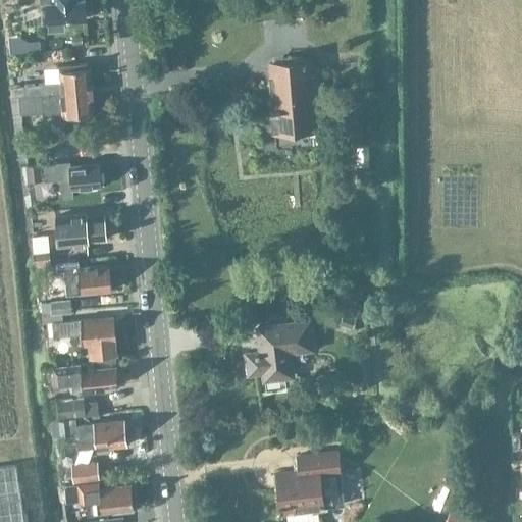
[(40,0),(41,3),(46,2),(48,29),(64,28),(64,19),(86,17),(84,0),(40,0)]
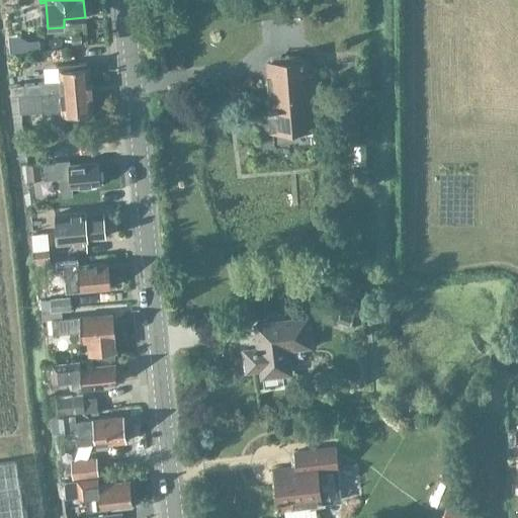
[(314,127),(316,127),(311,74),(309,74),(308,60),(267,64),(269,77),(267,77),(269,108),(268,108),(269,131),(269,132),(271,132),(271,133),(314,128),(314,127)]
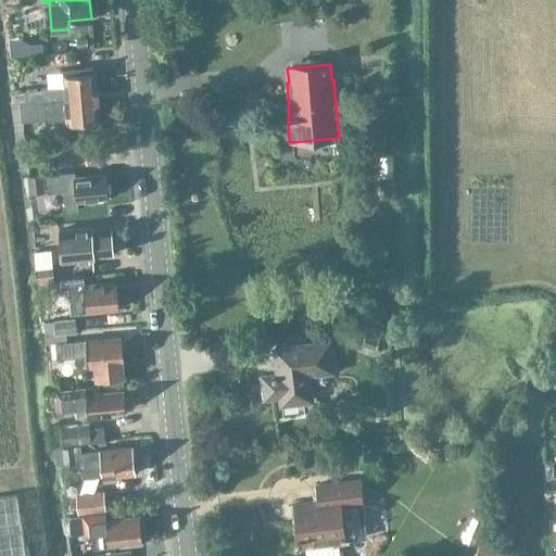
[(25,91),(26,102),(98,97),(96,73),(92,73),(91,67),(63,71),(64,88),(25,91)]
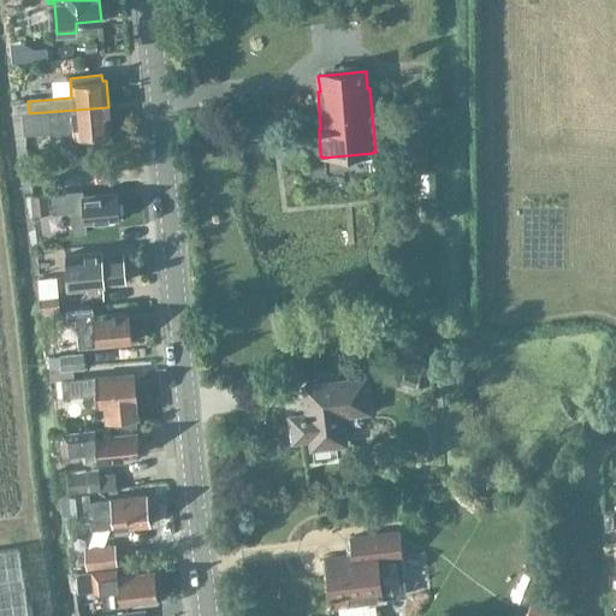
[(111,134),(108,107),(29,113),(22,113),(23,136),(51,134),(51,140),(75,136),(111,134)]
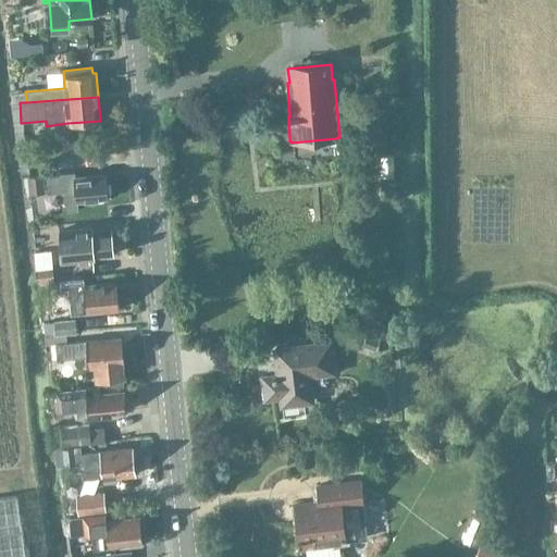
[(50,173),(73,172),(72,161),(49,162),(50,173)]
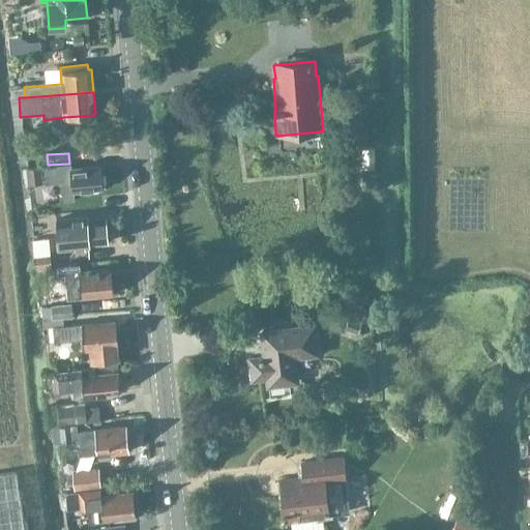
[(70,165),(43,168),(45,184),(61,182),(63,202),(74,201),(74,192),(102,188),(100,167),(70,169),(70,165)]
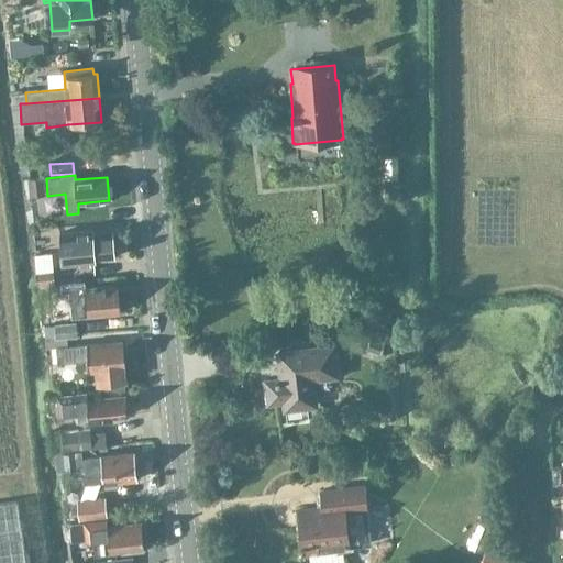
[(45,178),(29,179),(30,196),(46,194),(45,178)]
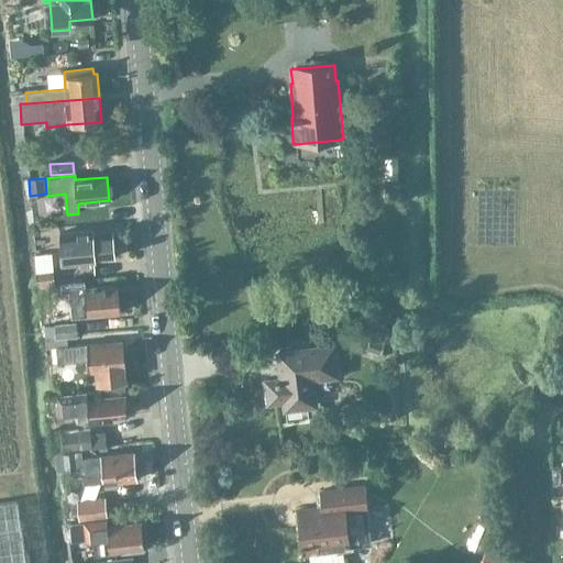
[(31,261),(32,271),(54,268),(50,230),(42,231),(44,258),(31,261)]
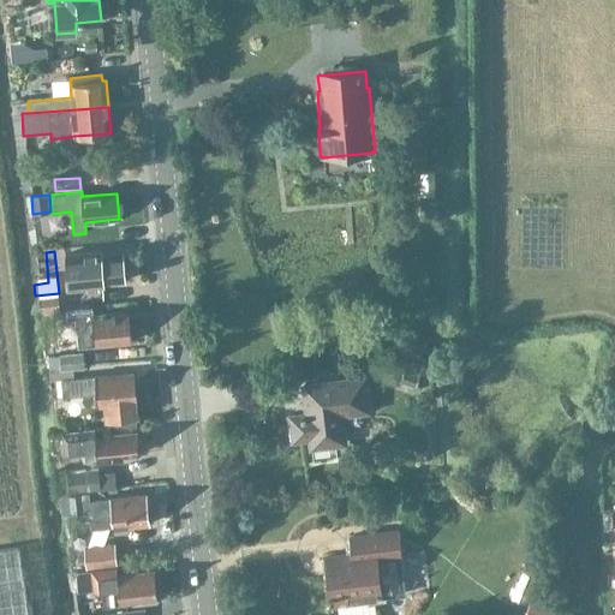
[(103,284),(125,281),(123,252),(101,255),(101,252),(65,255),(67,290),(103,286),(103,284)]
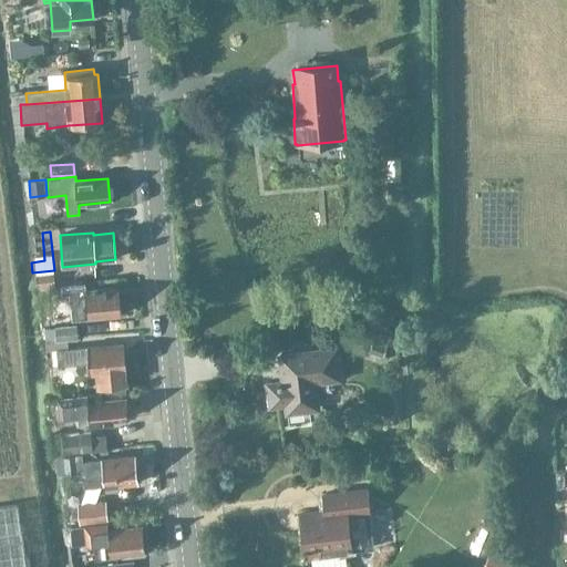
[(88,318),(121,316),(117,288),(85,290),(85,284),(61,286),(62,295),(69,294),(70,307),(71,307),(72,319),(88,318)]
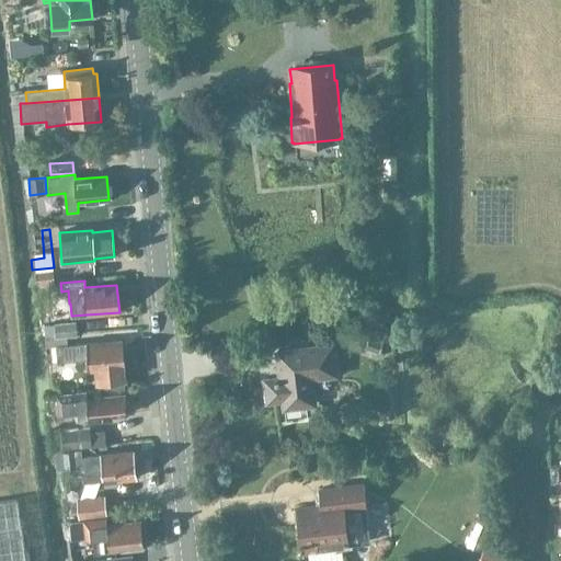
[(55,338),(66,336),(77,335),(76,322),(54,324),(54,325),(44,327),(45,338),(55,336),(55,338)]
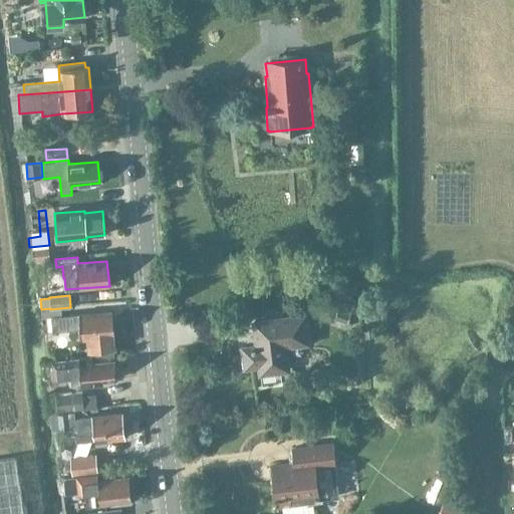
[(61,316),(60,308),(50,309),(50,308),(41,309),(40,309),(41,319),(51,318),(52,331),(80,329),(81,339),(87,339),(88,349),(114,347),(113,337),(113,336),(111,311),(61,316)]
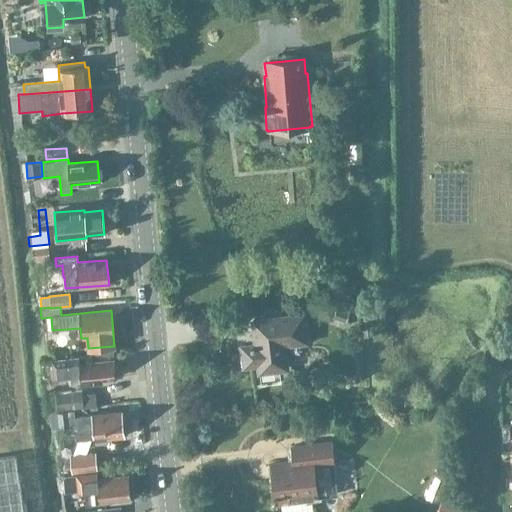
[(284,345),(306,342),(303,315),(252,321),(256,345),(242,347),(244,367),(258,365),(259,373),(287,369),(284,345)]
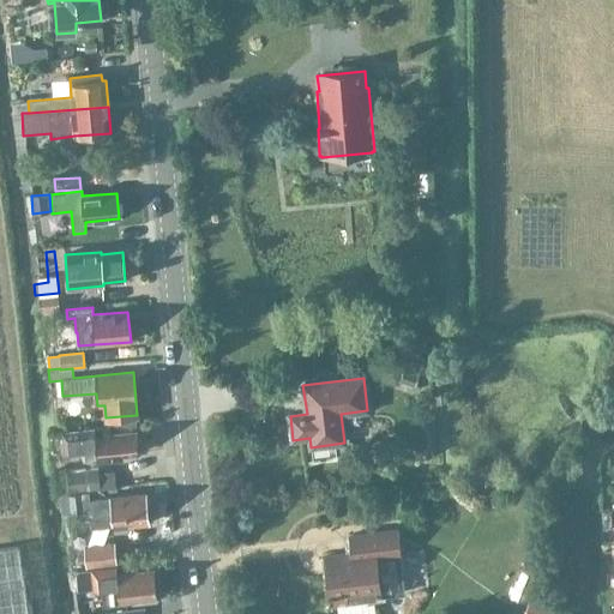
[(83,429),(62,432),(64,451),(83,449),(84,459),(100,457),(102,461),(109,461),(110,456),(138,453),(136,432),(95,435),(94,428),(83,429)]
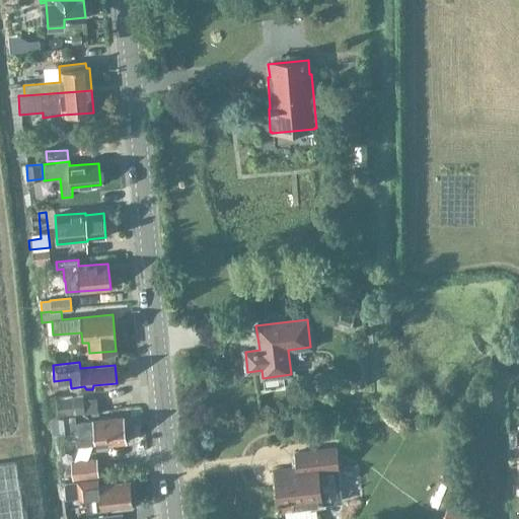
[(56,398),(58,416),(84,414),(83,395),(56,398)]
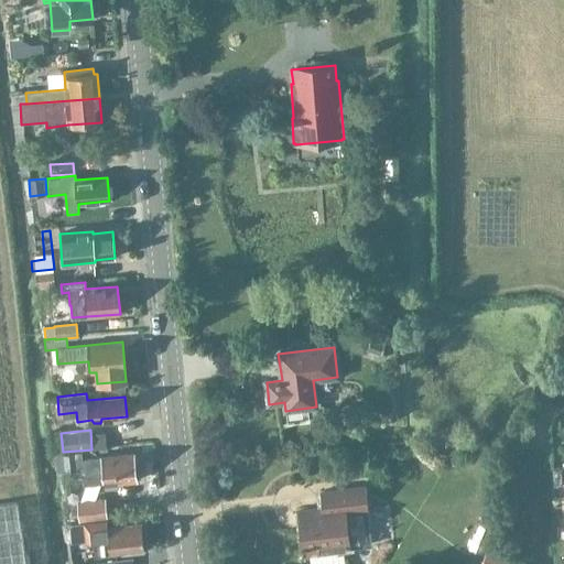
[(75,453),(64,454),(65,472),(76,470),(75,453)]
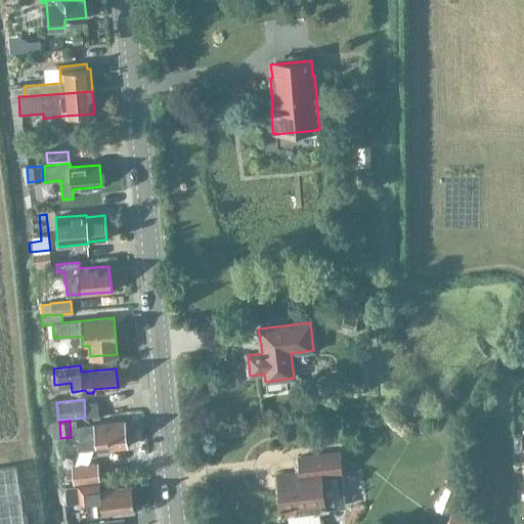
[(108,449),(127,447),(124,421),(75,426),(77,441),(95,439),(97,454),(110,453),(108,449)]
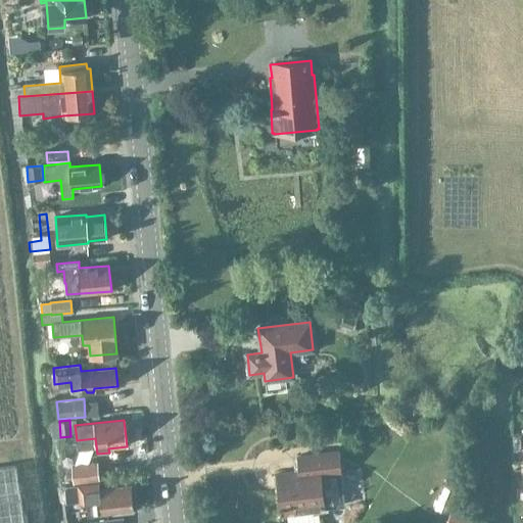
[(344,507),(340,471),(338,453),(298,458),(299,471),(277,473),(281,512),(304,510),(305,512),(344,507)]
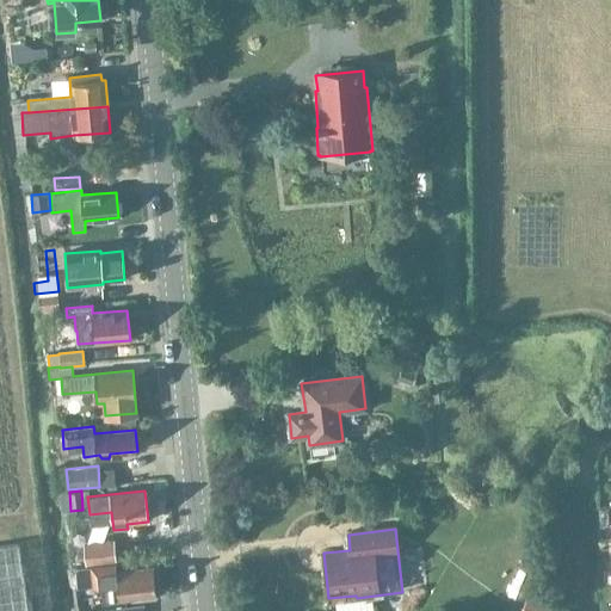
[(116,560),(113,541),(85,543),(87,562),(116,560)]
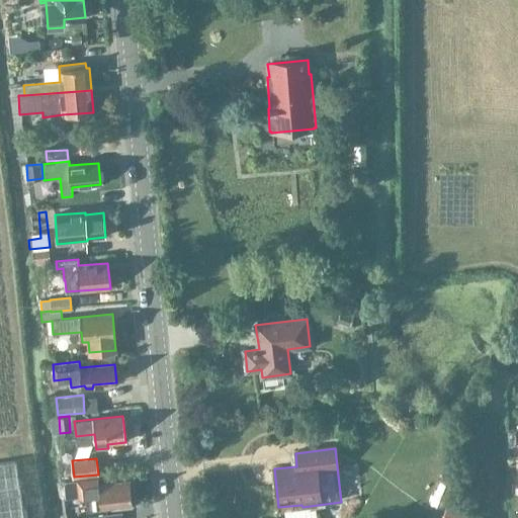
[(23,517),(15,462),(0,463),(0,517),(23,517)]
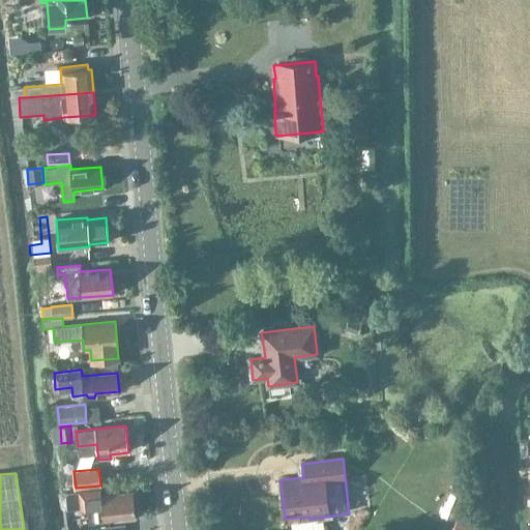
[(78,492),(66,494),(68,509),(80,508),(82,509),(88,508),(90,522),(122,519),(123,521),(136,519),(136,517),(133,492),(101,496),(100,490),(91,491),(78,492)]
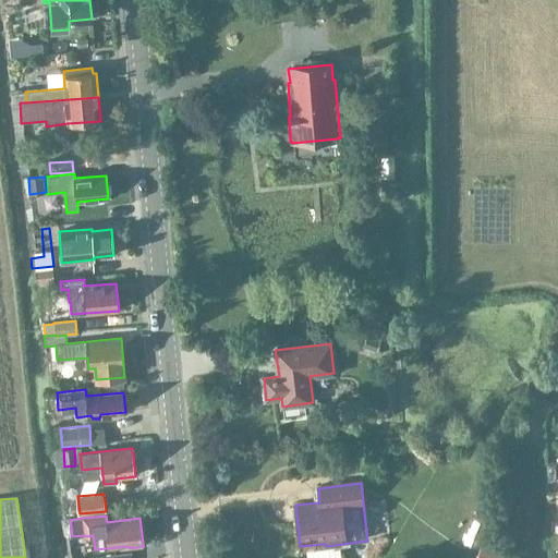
[(504,557),(507,552),(488,545),(483,557),(504,557)]
